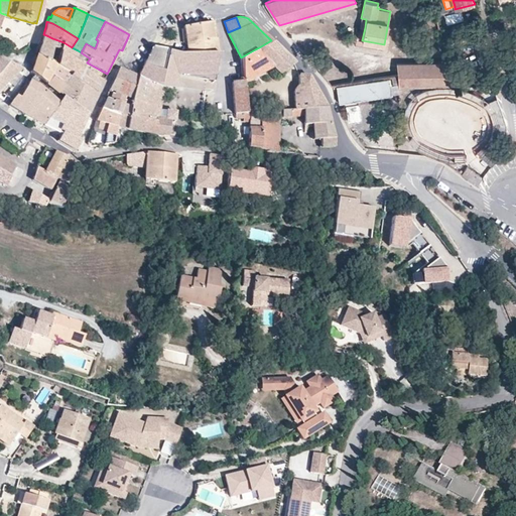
[(215,39),(213,22),(184,26),(184,29),(186,43),(187,53),(218,52),(217,40),(215,39)]
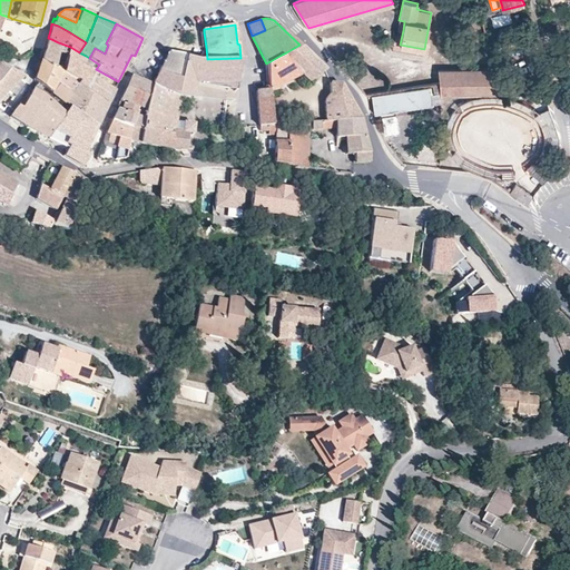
[(64,68),(66,58),(81,66),(86,56),(79,52),(70,47),(58,42),(51,39),(48,38),(46,47),(35,79),(50,92),(61,74),(62,72),(64,68)]
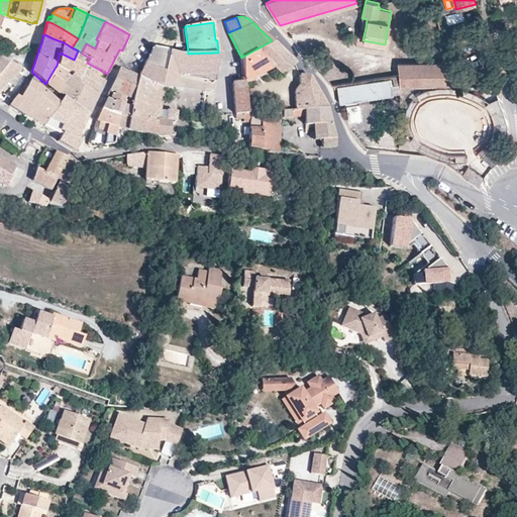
[(295,63),(272,40),(267,43),(260,47),(255,49),(273,67),(280,74),(295,63)]
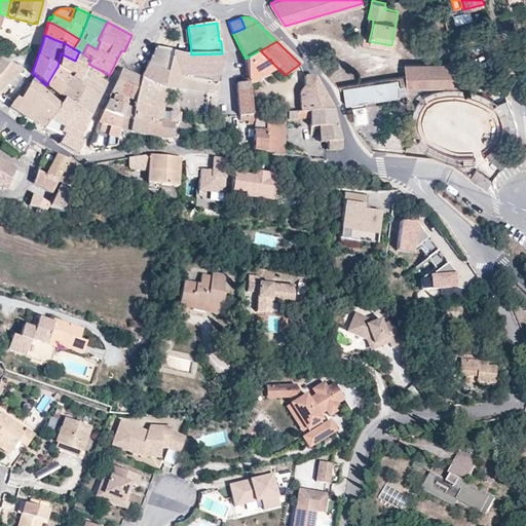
[(166,74),(172,51),(156,48),(147,67),(166,74)]
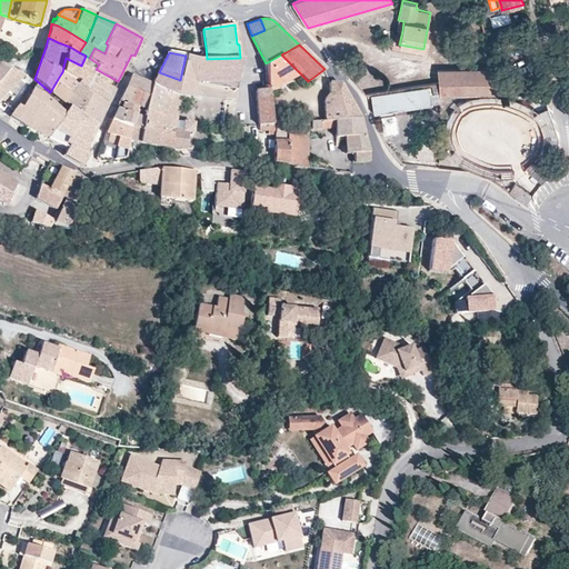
[(300,73),(281,55),(266,63),(268,88),(268,90),(300,73)]
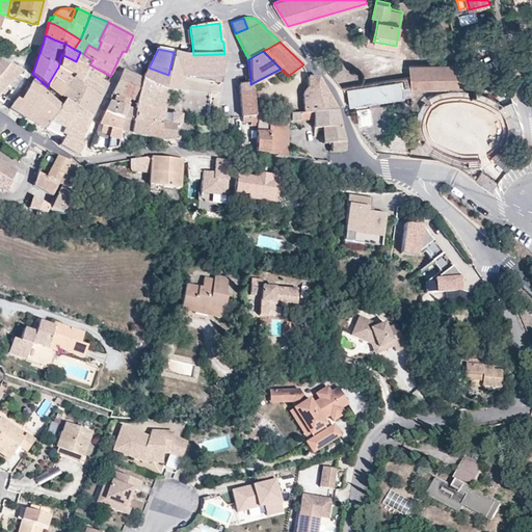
[(89,64),(92,60),(89,58),(83,54),(80,52),(76,61),(87,69),(88,67),(89,64)]
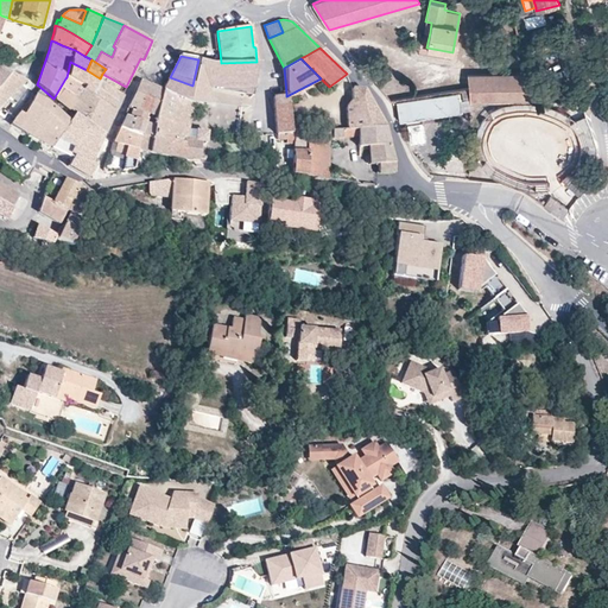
[(253,89),(257,62),(221,63),(211,63),(198,59),(192,86),(170,77),(162,92),(192,105),(194,97),(197,97),(198,100),(201,102),(203,102),(204,101),(207,100),(207,99),(208,96),(207,93),(207,92),(208,89),(253,89)]
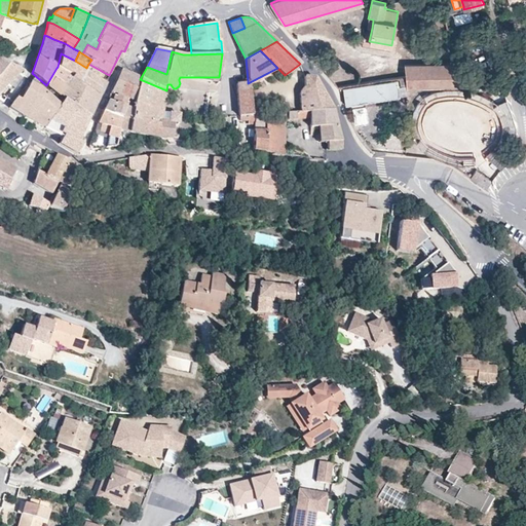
[(86,68),(75,61),(61,53),(59,63),(58,67),(72,75),(71,76),(83,84),(92,90),(100,95),(106,82),(92,74),(85,70),(86,68)]
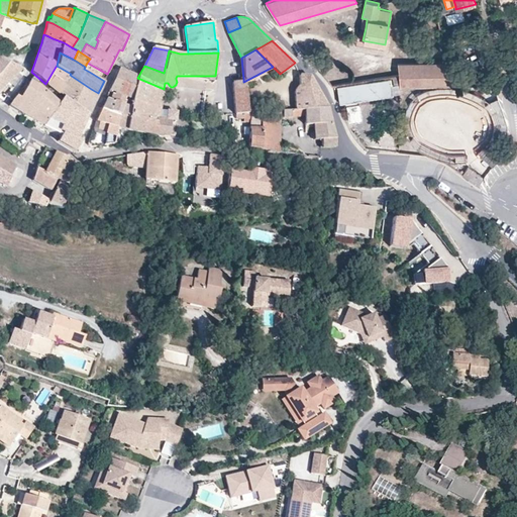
[(12,75),(16,70),(20,66),(21,63),(11,58),(9,61),(7,60),(6,62),(4,64),(1,68),(0,69),(0,85),(3,82),(5,81),(6,80),(12,75)]
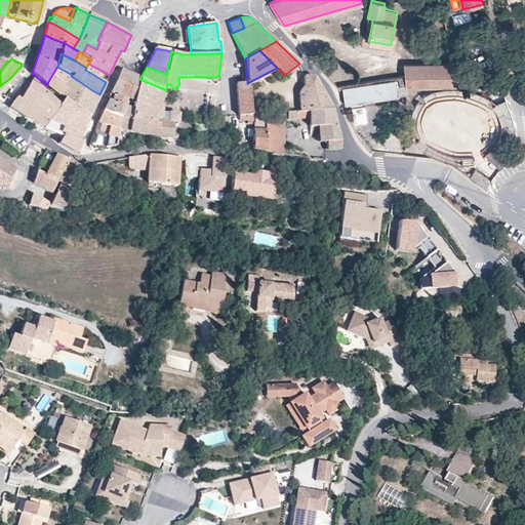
[(462,87),(456,63),(403,64),(404,76),(405,84),(405,88),(462,87)]
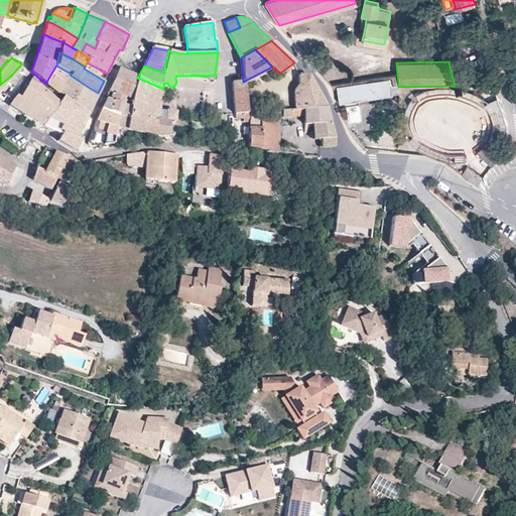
[(65,83),(70,75),(71,74),(56,66),(55,67),(45,84),(57,93),(65,83)]
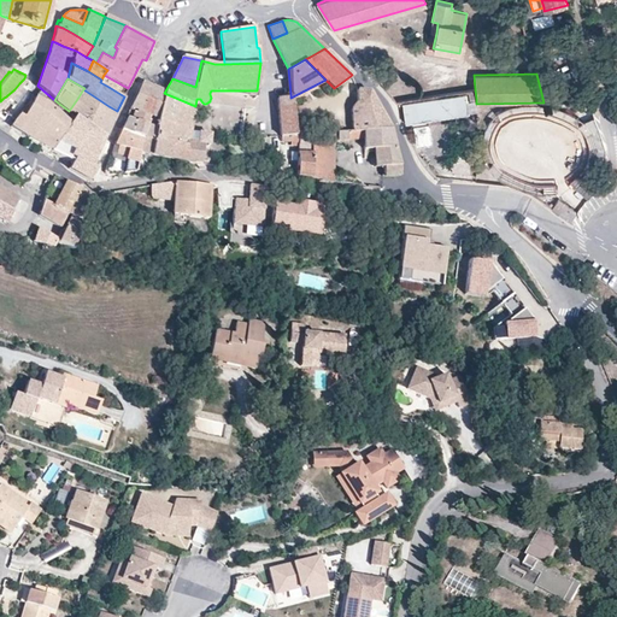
[(18,97),(24,88),(19,83),(15,89),(7,95),(6,97),(4,98),(12,104),(18,97)]
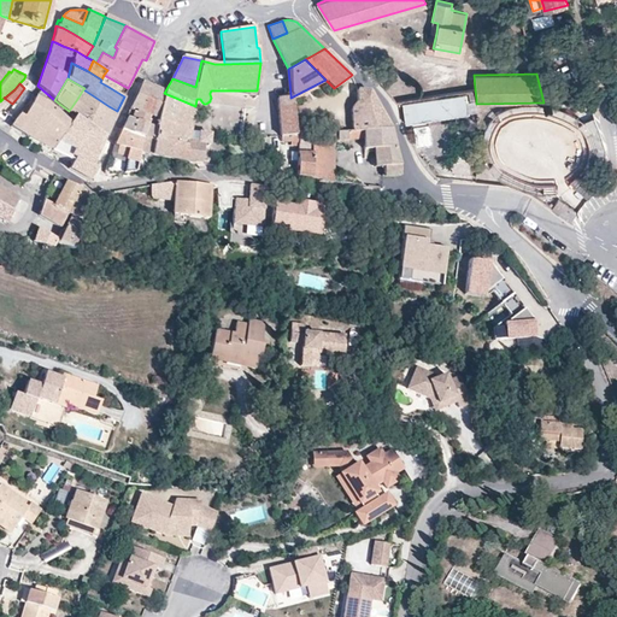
[(158,117),(164,95),(164,93),(151,88),(141,83),(125,118),(147,125),(156,128),(157,123),(158,117)]
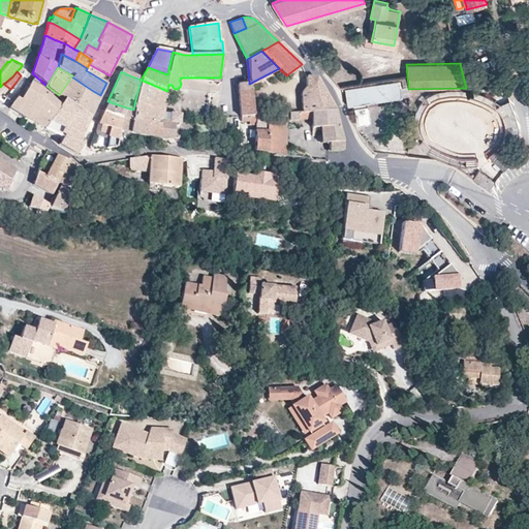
[(334,110),(315,76),(305,75),(306,87),(304,87),(302,89),(301,92),(301,111),(334,110)]
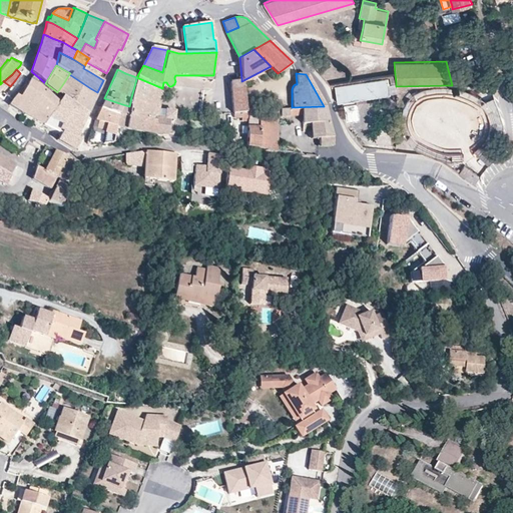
[(90,88),(81,82),(69,74),(64,82),(57,92),(59,90),(65,95),(71,85),(78,88),(76,93),(93,102),(97,92),(90,88)]
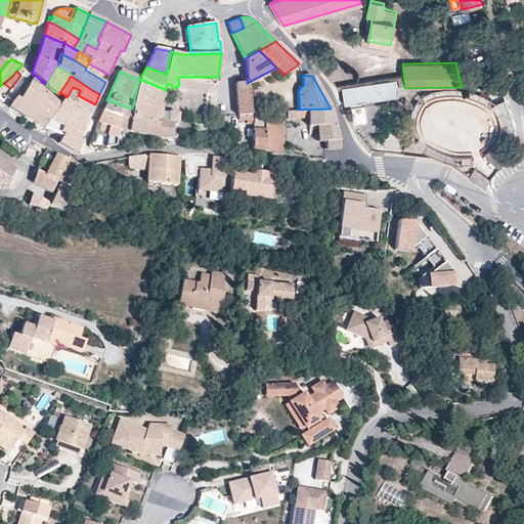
[(398,95),(395,78),(342,86),(344,103),(350,102),(361,101),(398,95)]
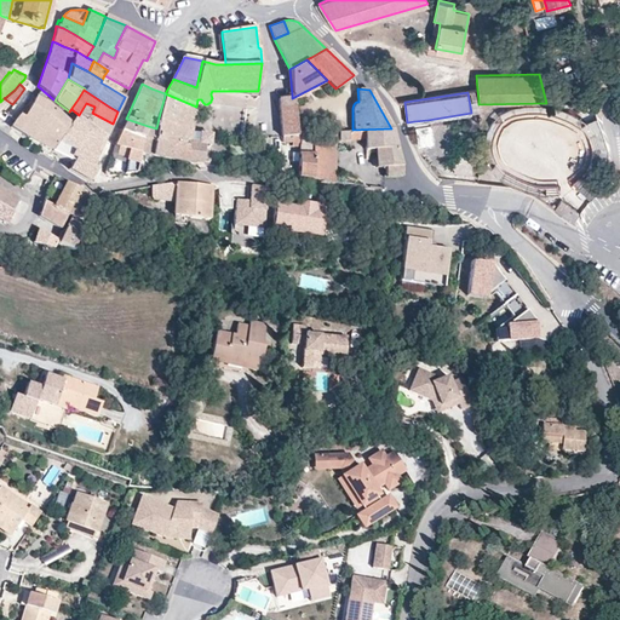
[(155,137),(188,143),(189,138),(190,132),(196,107),(165,93),(165,96),(159,118),(158,124),(156,128),(155,137)]
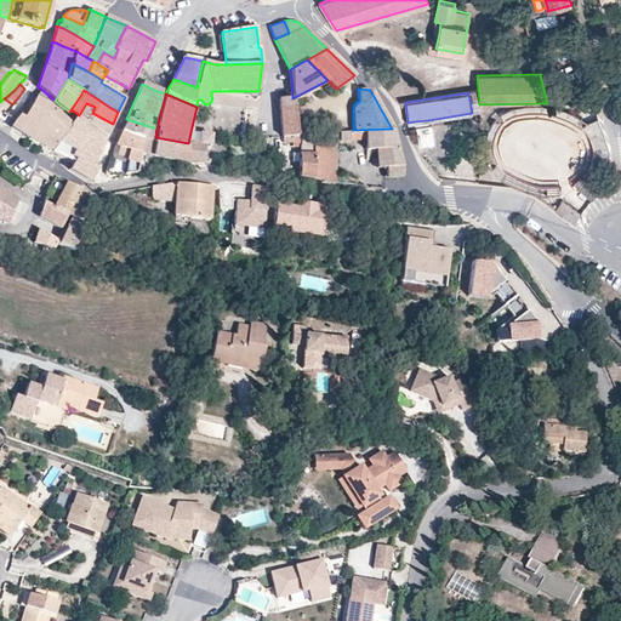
[(214,95),(212,93),(211,93),(211,95),(212,98),(211,101),(211,102),(209,103),(208,104),(205,104),(203,102),(201,100),(198,100),(197,107),(218,108),(214,95)]
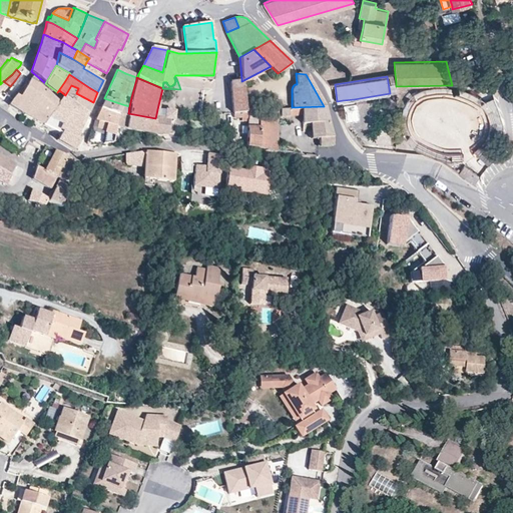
[(57,102),(38,84),(29,79),(25,86),(19,96),(16,94),(13,98),(12,99),(7,105),(25,116),(42,124),(57,102)]
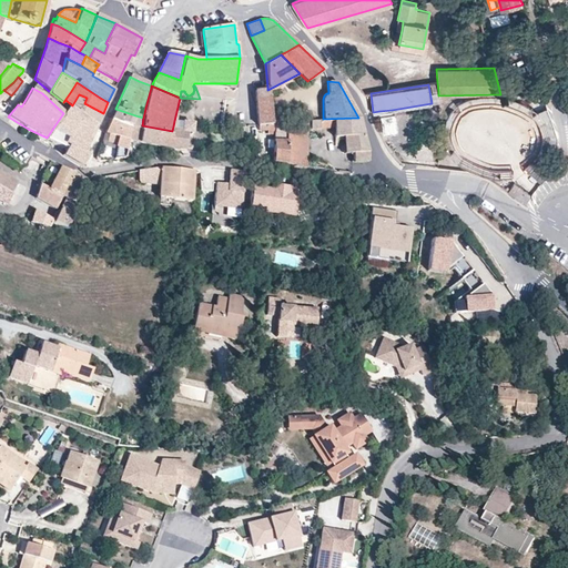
[(271,123),(267,90),(267,88),(255,89),(259,123),(271,123)]
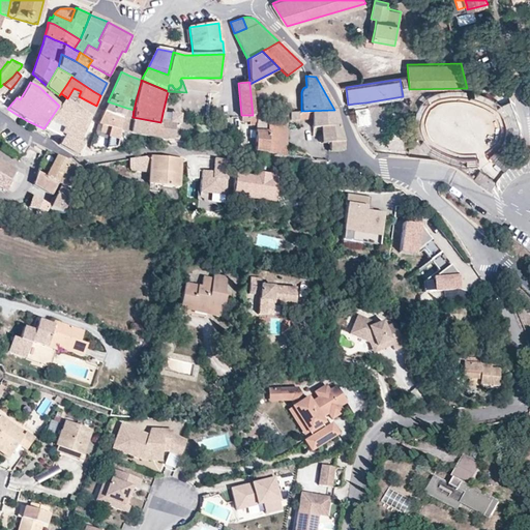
[(20,99),(26,89),(24,88),(17,97),(20,99)]
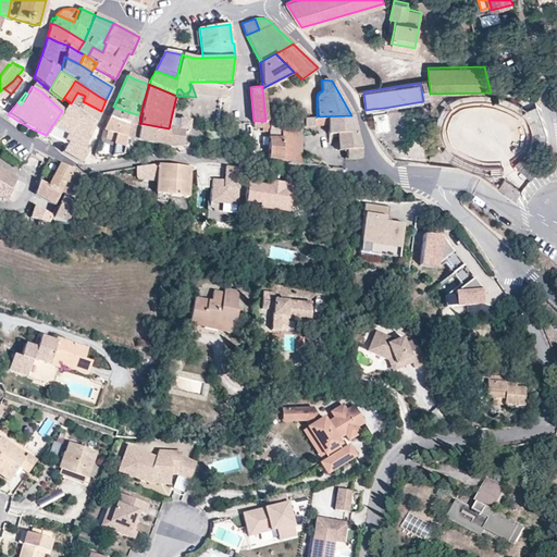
[(101,111),(83,101),(85,96),(77,93),(71,103),(70,104),(95,123),(101,111)]
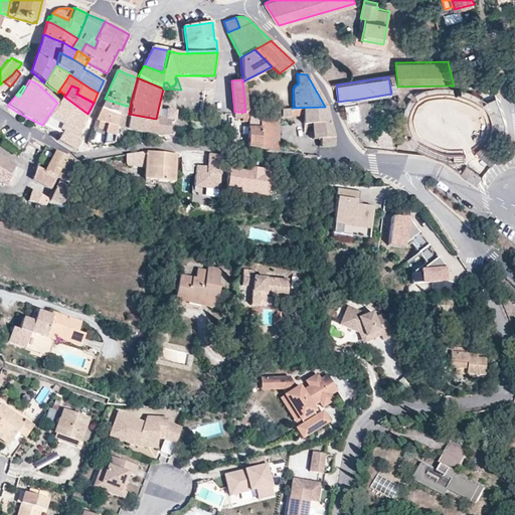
[(505,125),(500,110),(495,98),(488,101),(471,92),(461,89),(451,87),(437,87),(426,89),(414,94),(408,100),(403,109),(402,117),(402,125),(404,133),(407,139),(416,148),(425,153),(438,158),(453,162),(464,161),(464,154),(454,155),(443,153),(428,147),(419,142),(415,139),(412,134),(409,126),(408,121),(410,111),(412,106),(415,102),(418,100),(422,97),(427,95),(438,94),(449,93),(459,95),(469,99),(482,106),(488,114),(490,119),(492,127),(491,134),(490,137),(485,144),(476,152),(490,166),(503,153),(494,144),(495,140),(500,140),(500,136),(504,136),(505,125)]
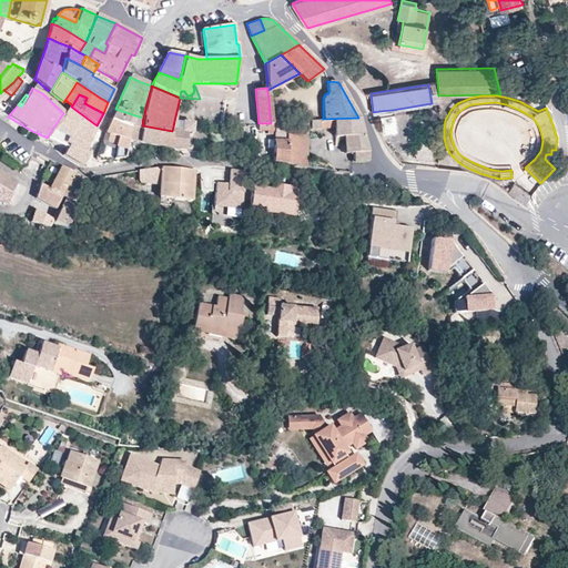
[(97,125),(71,107),(69,105),(68,107),(63,113),(47,138),(59,144),(67,148),(63,154),(82,164),(89,154),(84,152),(97,125)]
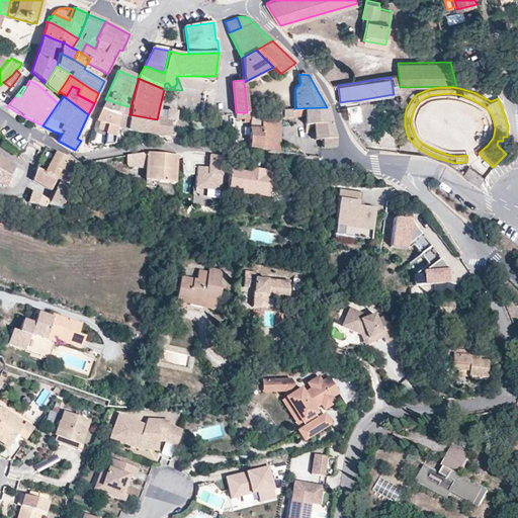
[(119,116),(123,105),(105,99),(101,109),(109,112),(119,116)]
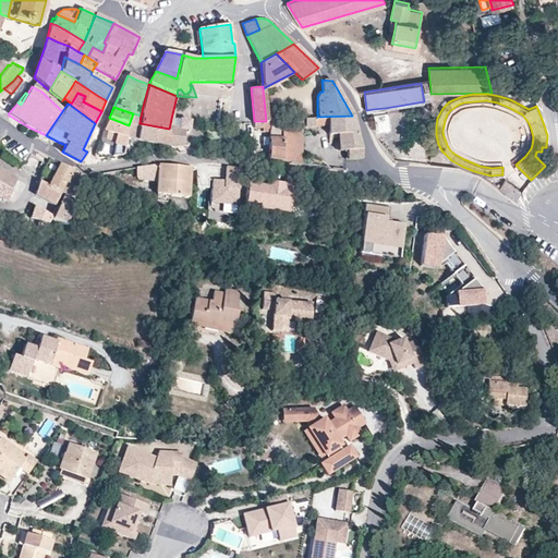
[(472,121),(472,113),(493,112),(493,107),(457,109),(457,122),(472,121)]
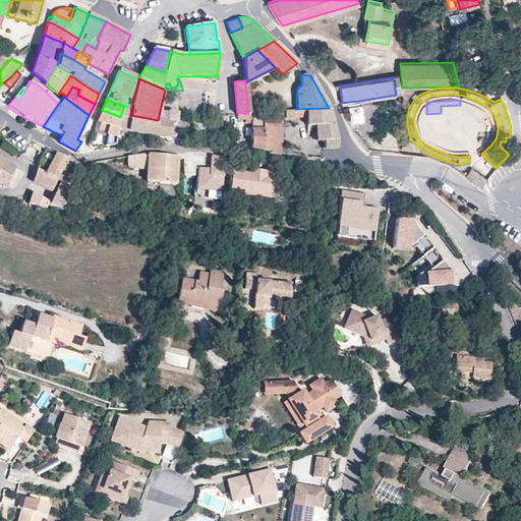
[(364,120),(362,103),(360,103),(359,101),(348,102),(351,122),(364,120)]
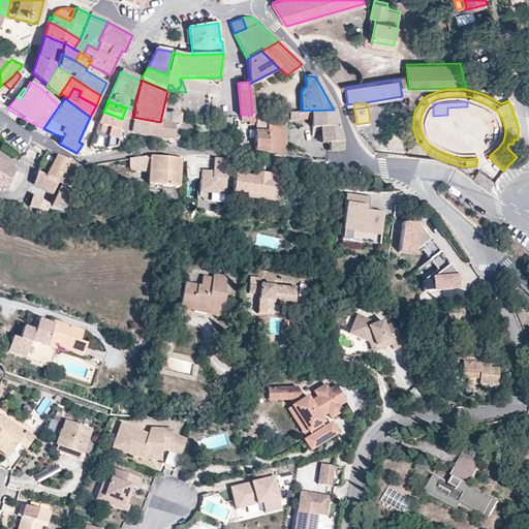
[(129,133),(132,117),(133,110),(126,107),(122,119),(120,130),(117,145),(116,147),(117,147),(125,146),(124,138),(123,138),(124,132),(129,133)]
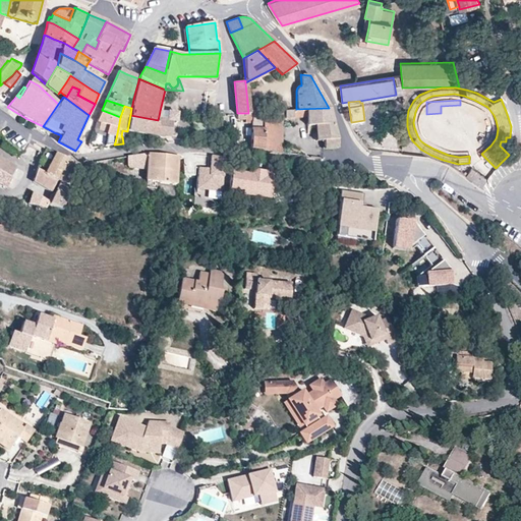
[(337,138),(329,108),(296,109),(284,110),(284,117),(306,116),(306,124),(313,124),(320,124),(321,139),(323,139),(323,149),(334,149),(337,148),(337,138)]
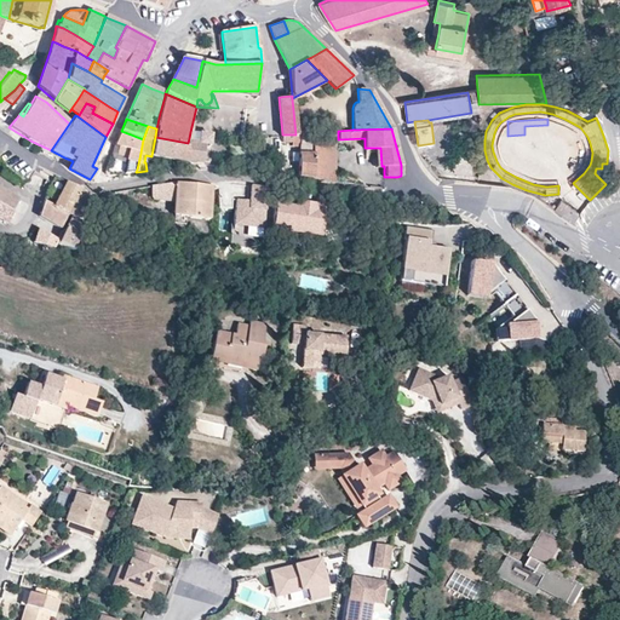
[(141,153),(143,139),(131,135),(121,131),(115,145),(119,147),(131,150),(141,153)]
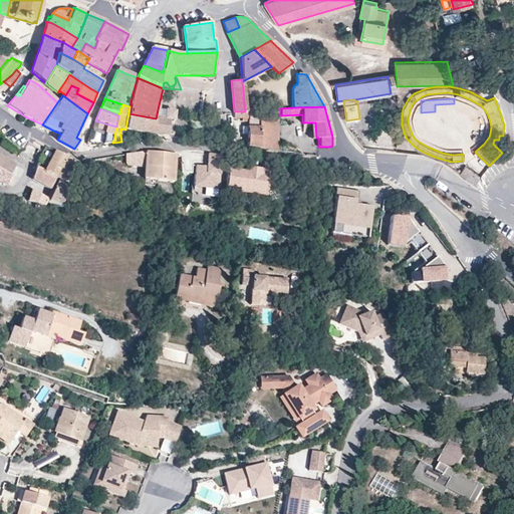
[(277,115),(277,108),(271,109),(259,109),(259,126),(258,148),(275,151),(277,115)]
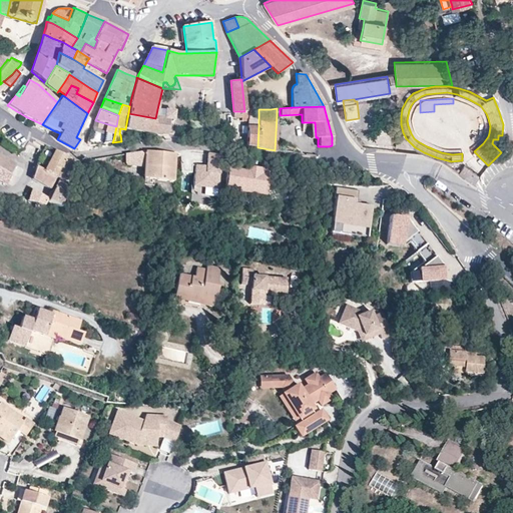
[(259,126),(259,109),(247,111),(247,120),(247,125),(259,126)]
